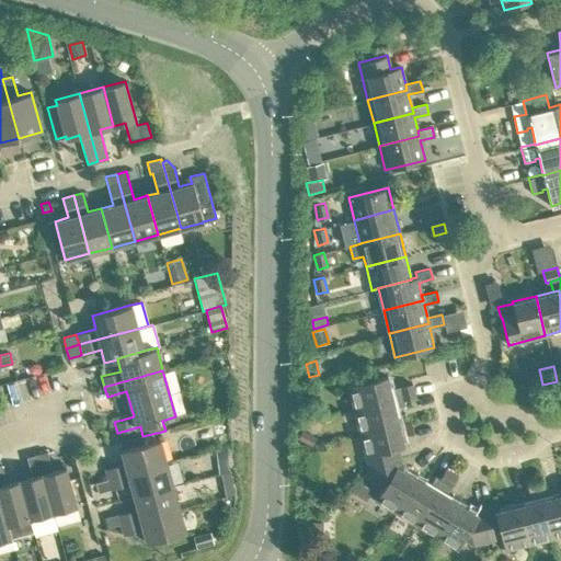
[(519,370),(507,374),(511,387),(523,384),(519,370)]
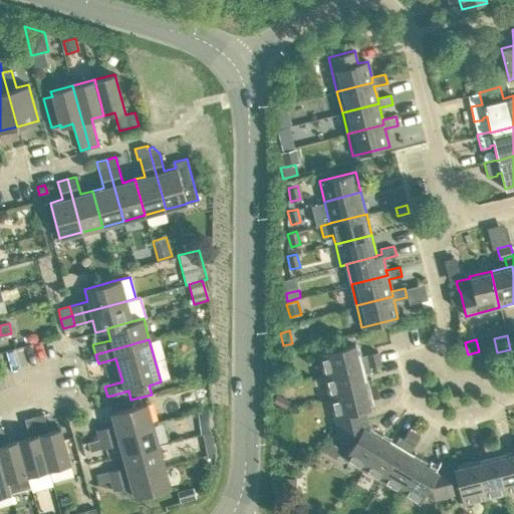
[(317,352),(323,374),(359,365),(358,360),(354,343),(317,352)]
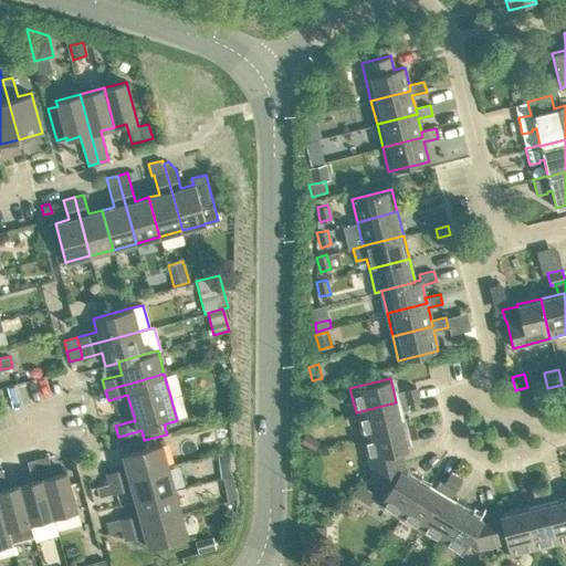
[(407,404),(419,400),(415,387),(404,389),(405,395),(407,404)]
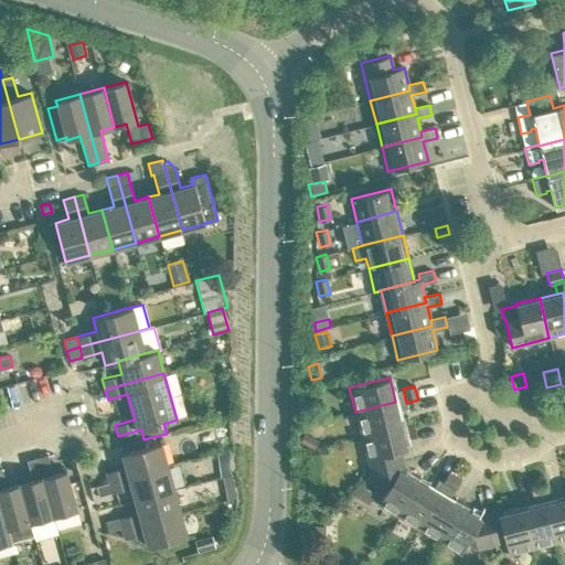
[(355,412),(361,435),(401,425),(397,409),(407,407),(406,403),(404,394),(394,396),(395,402),(355,412)]
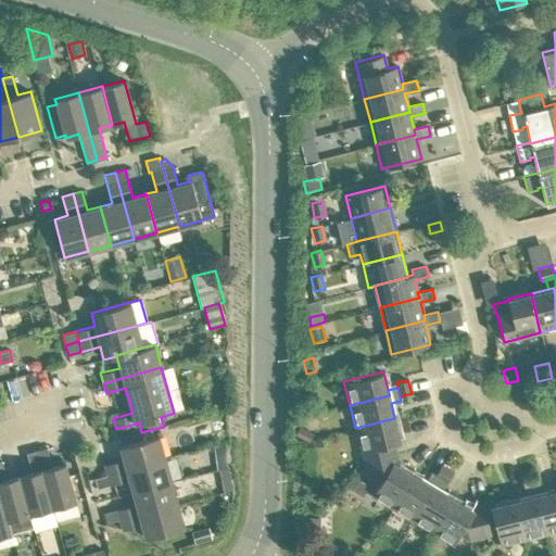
[(355,428),(364,464),(396,455),(394,443),(400,441),(394,418),(355,428)]
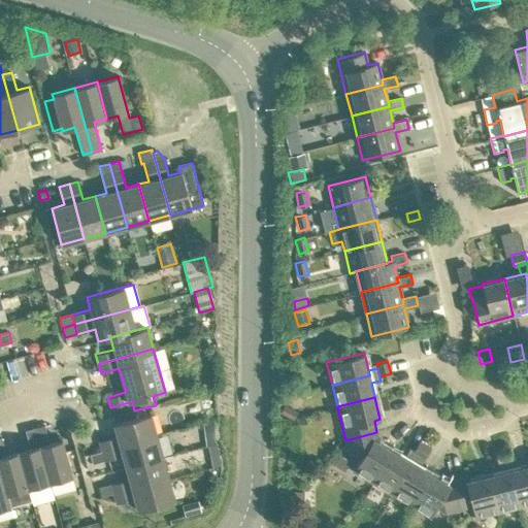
[(293,420),(298,411),(285,404),(281,413),(293,420)]
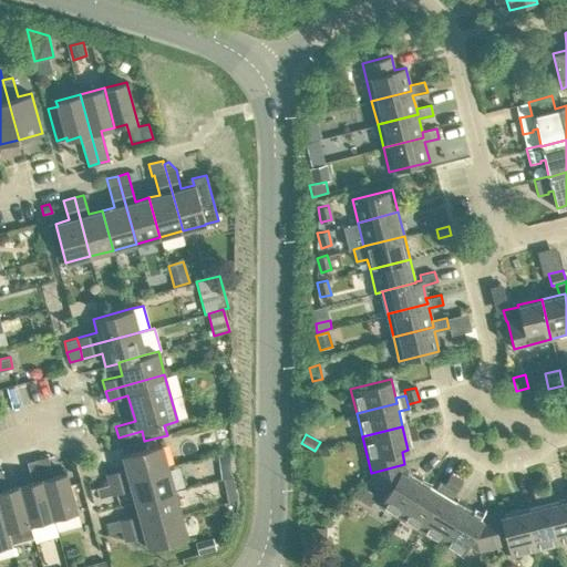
[(106,474),(109,484),(168,467),(162,444),(122,455),(125,468),(106,474)]
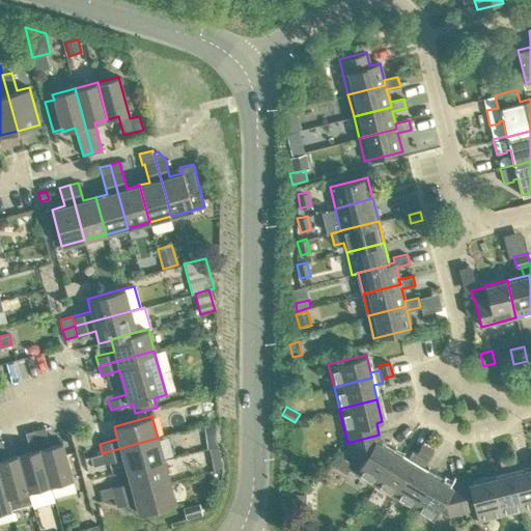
[(45,427),(34,429),(50,485),(72,479),(61,442),(49,446),(45,427)]
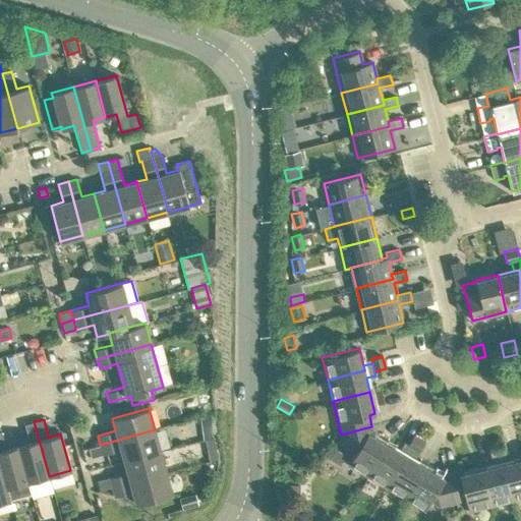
[(30,443),(17,446),(27,482),(49,476),(34,421),(24,424),(30,443)]
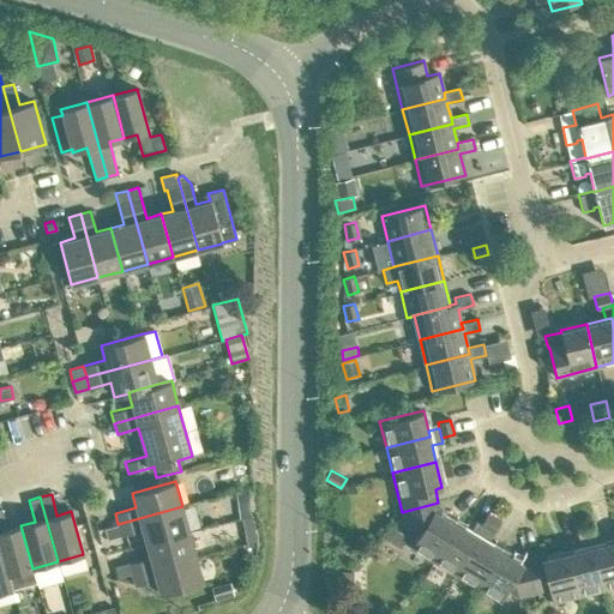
[(410,547),(433,561),(456,523),(437,512),(439,507),(438,503),(402,512),(407,529),(417,535),(410,547)]
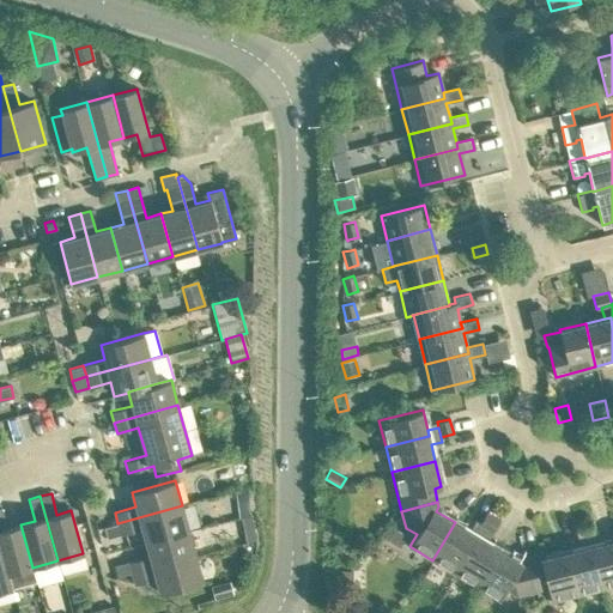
[(143,528),(146,542),(188,530),(182,505),(117,523),(103,527),(107,539),(143,528)]
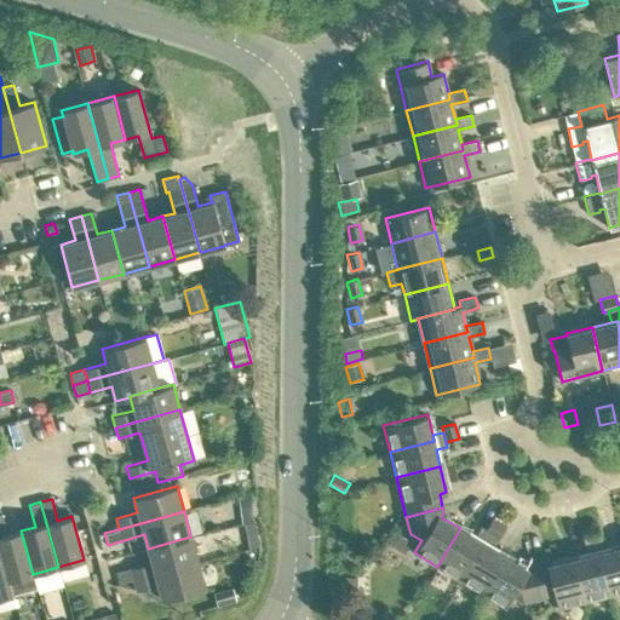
[(0,512),(0,552),(12,595),(36,587),(33,574),(21,530),(7,534),(1,512),(0,512)]
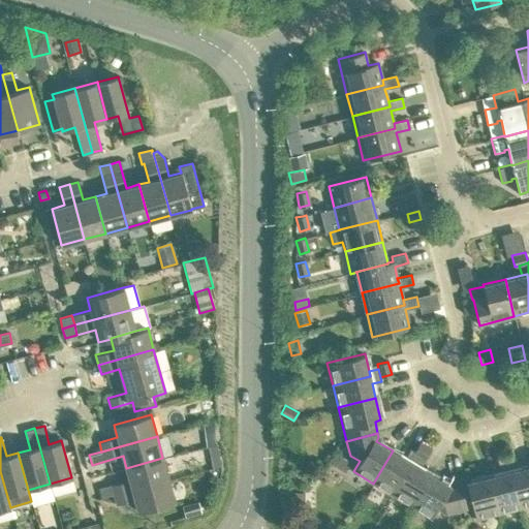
[(422,456),(426,459),(431,448),(419,442),(413,452),(422,456)]
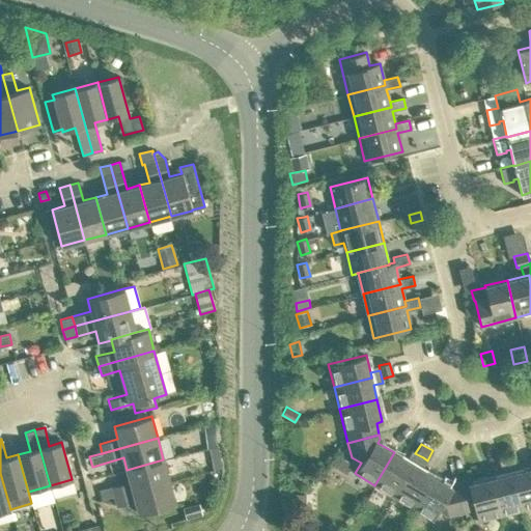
[(222,468),(218,451),(210,453),(214,470),(222,468)]
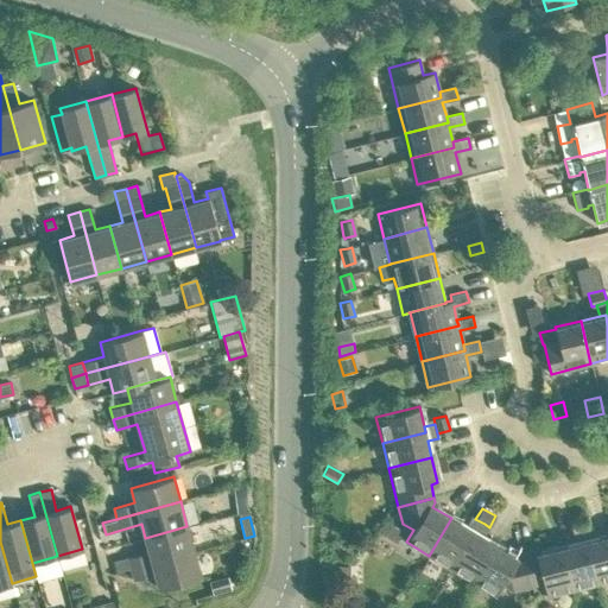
[(429,556),(450,569),(473,531),(479,534),(485,524),(475,519),(472,517),(466,526),(451,518),(429,556)]
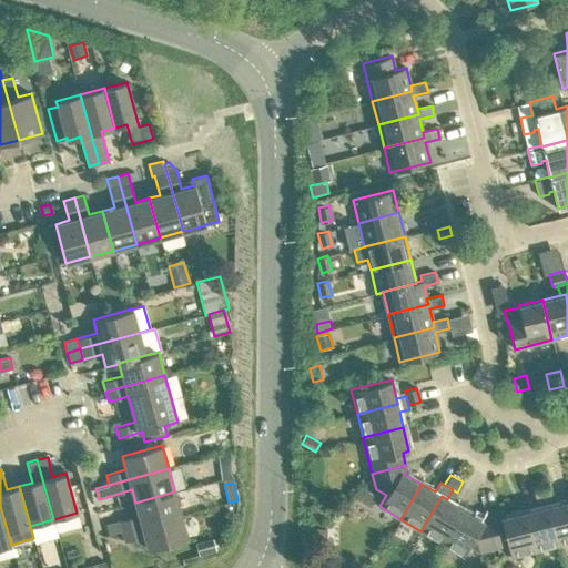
[(535,497),(540,496),(549,494),(546,483),(533,486),(535,497)]
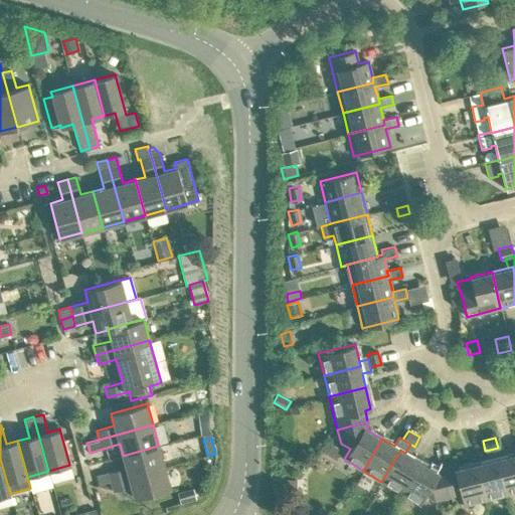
[(99,485),(111,482),(164,467),(158,446),(123,456),(126,467),(108,472),(108,473),(97,476),(99,485)]
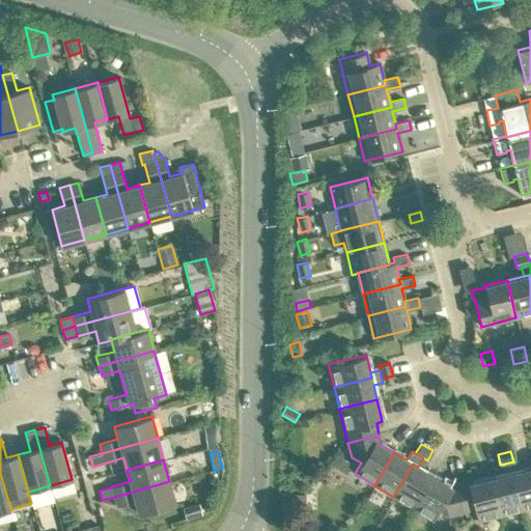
[(505,464),(507,473),(512,472),(522,509),(530,507),(530,467),(520,470),(518,460),(513,462),(505,464)]
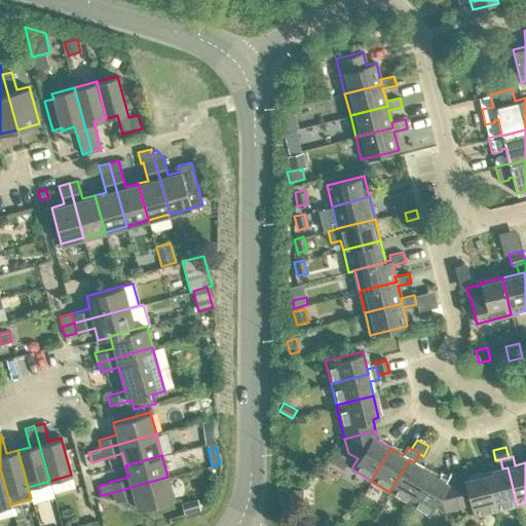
[(389,492),(409,503),(428,471),(414,462),(409,459),(389,492)]
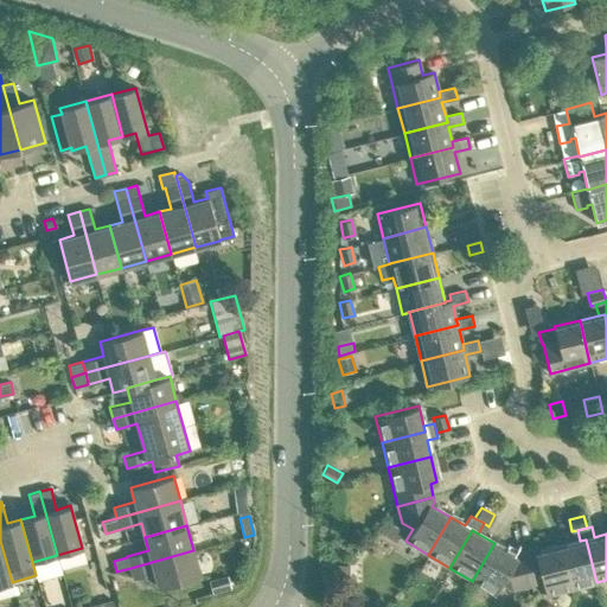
[(586,540),(580,541),(561,547),(572,589),(596,582),(586,540)]
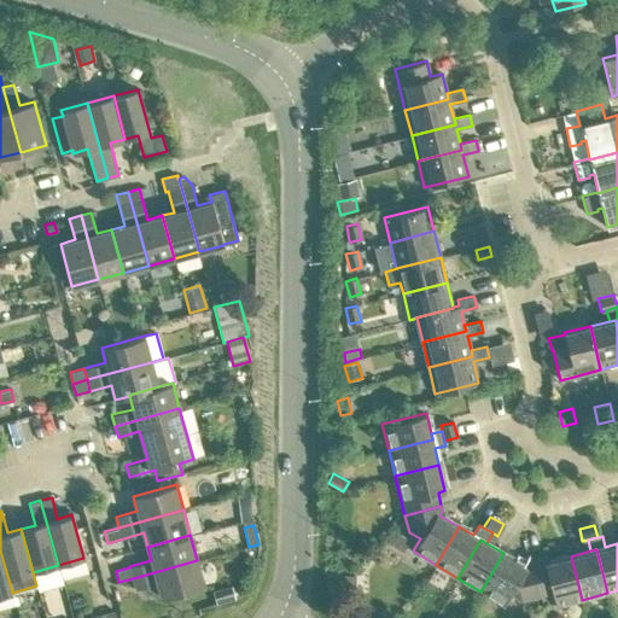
[(0,595),(12,593),(0,551),(0,595)]
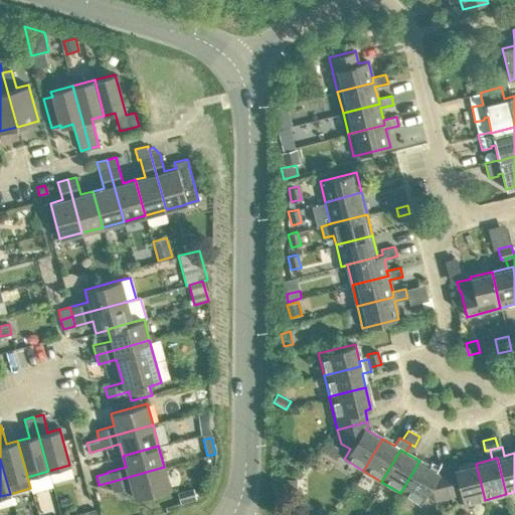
[(434,500),(450,496),(442,466),(438,467),(436,471),(419,461),(400,493),(419,504),(425,494),(434,500)]
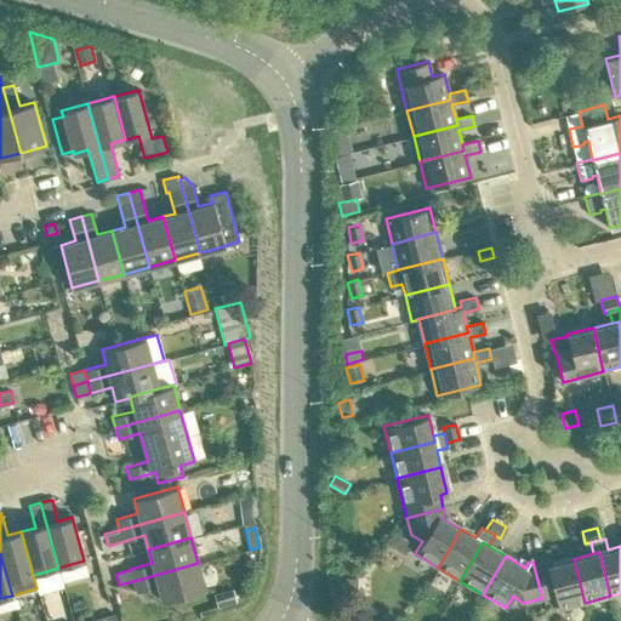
[(533,562),(542,598),(554,596),(558,609),(585,603),(574,559),(548,565),(547,558),(533,562)]
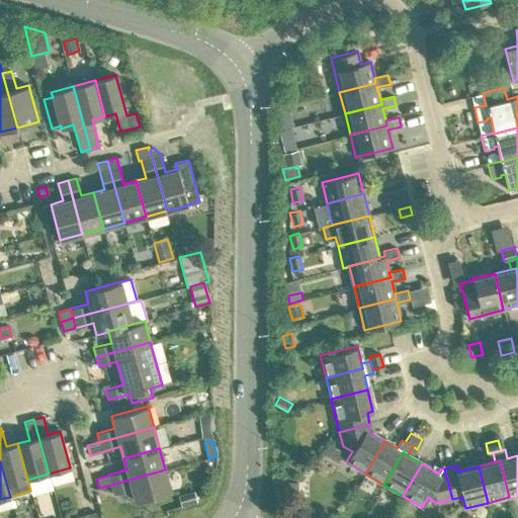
[(165,469),(111,485),(113,494),(132,489),(135,501),(171,491),(165,469)]
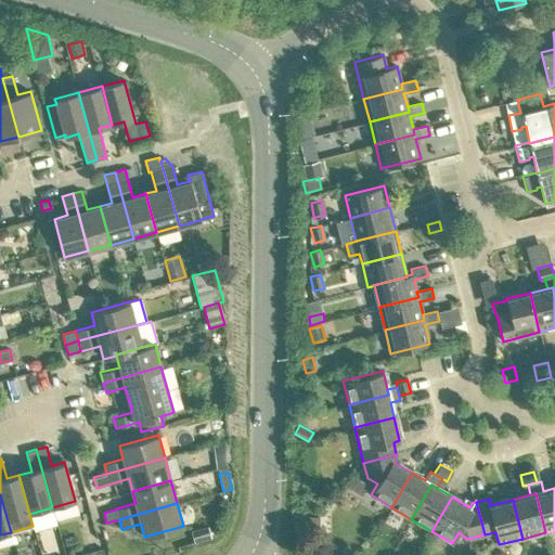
[(319,530),(320,517),(309,517),(309,530),(319,530)]
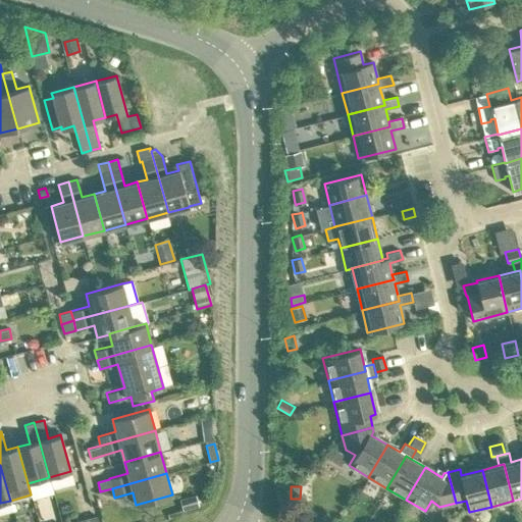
[(199,506),(196,494),(179,500),(183,510),(199,506)]
